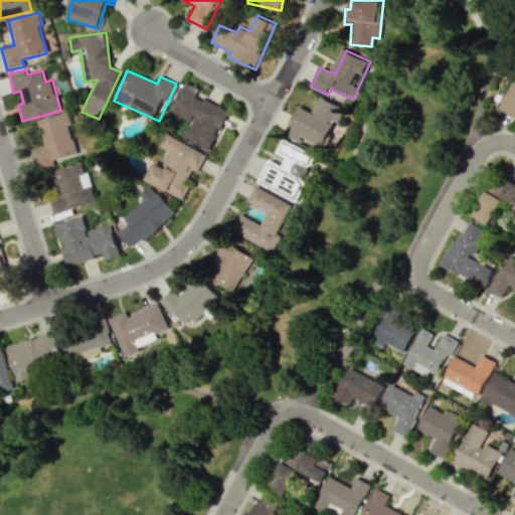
[(499,109),(514,116),(514,77),(499,109)]
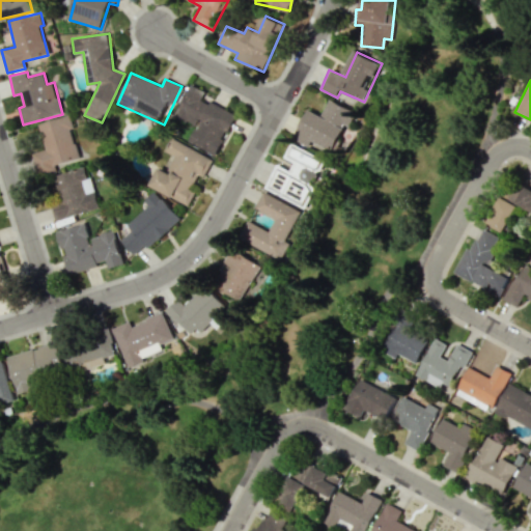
[(176,117),(196,126),(189,142),(218,155),(235,113),(202,100),(205,90),(190,84),(176,117)]
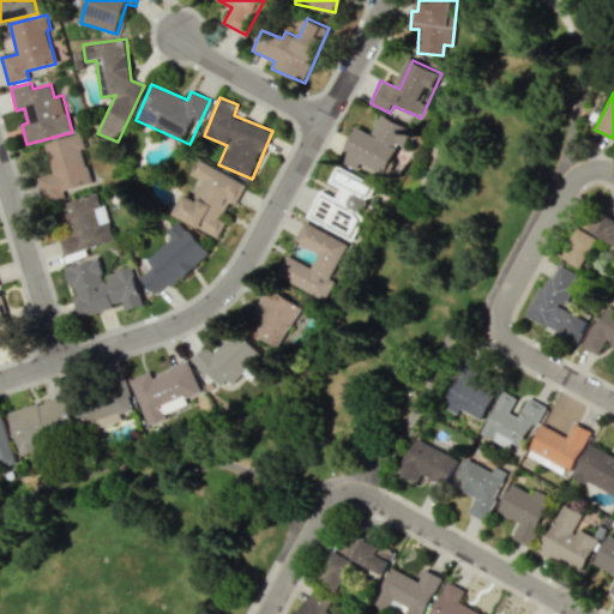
[(356,126),(341,161),(357,169),(361,163),(384,175),(399,144),(407,148),(415,131),(381,115),(372,133),(356,126)]
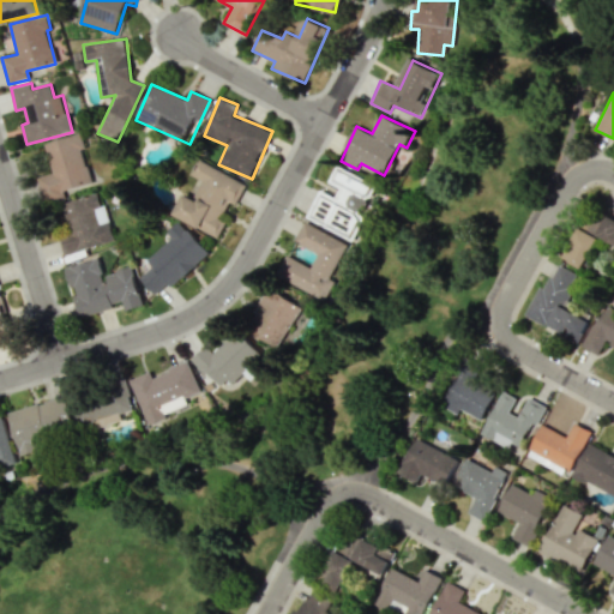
[(44,143),(52,173),(37,176),(44,203),(65,197),(64,191),(92,182),(79,133),(44,143)]
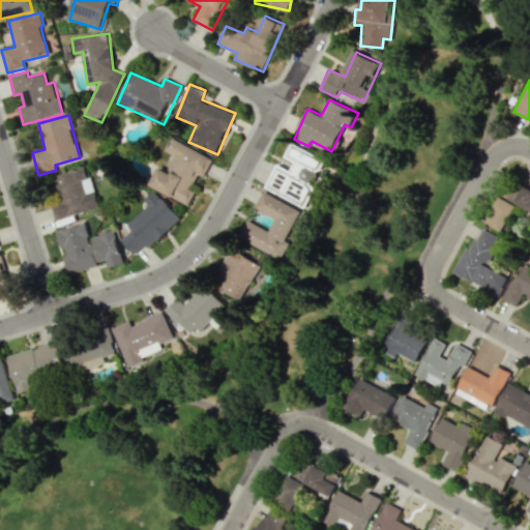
[(212,158),(171,138),(164,151),(174,156),(167,171),(158,167),(149,185),(187,205),(195,192),(190,189),(198,174),(204,176),(212,158)]
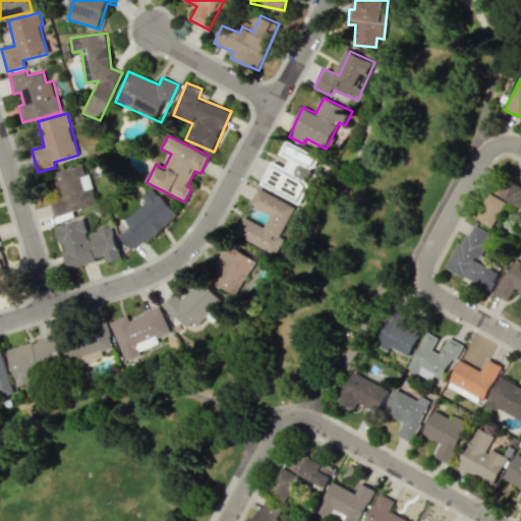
[(261,185),(298,203),(320,157),(286,141),(280,155),(289,159),(285,167),(271,161),(261,185)]
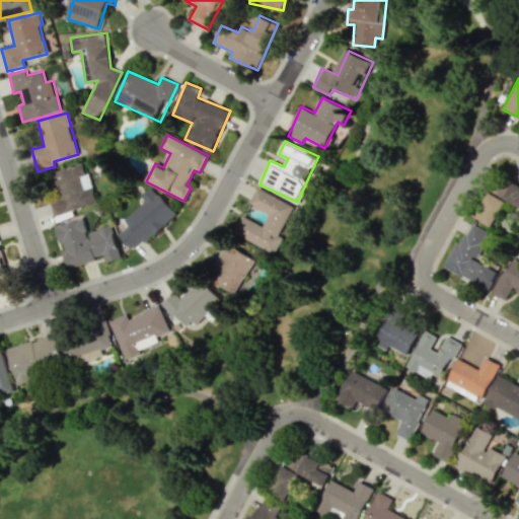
[(53,215),(96,205),(86,163),(52,171),(58,195),(49,197),(53,215)]
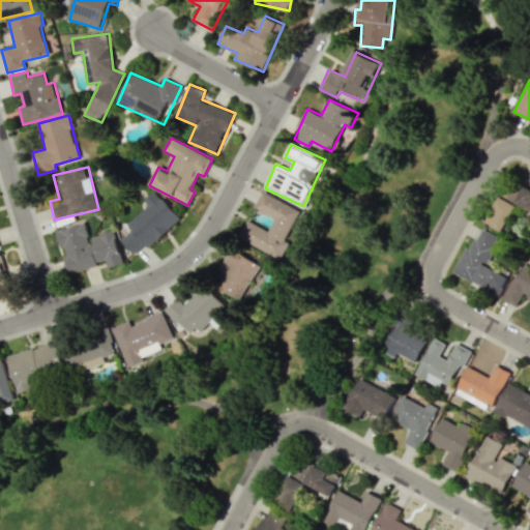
[(516,202),(529,210),(529,186),(526,184),(516,202)]
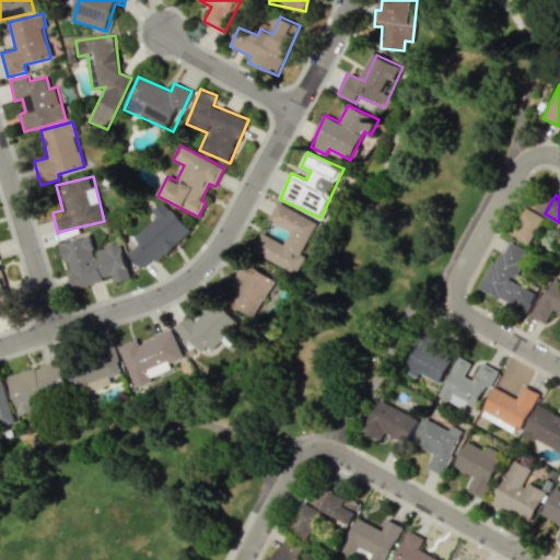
[(133,237),(139,243),(128,254),(141,269),(153,258),(156,261),(190,231),(163,201),(152,211),(156,217),(133,237)]
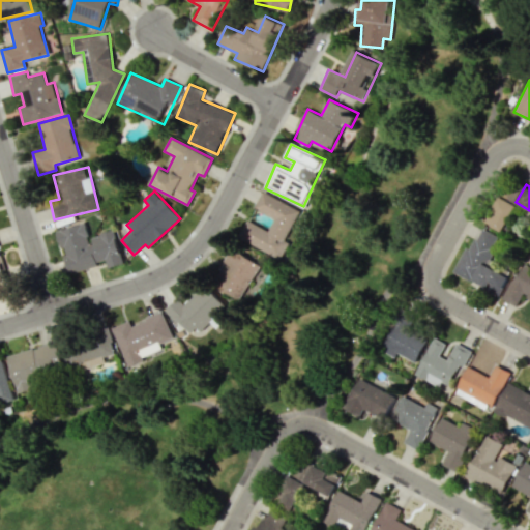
[(255,209),(275,217),(269,230),(247,219),(239,238),(282,257),(288,242),(286,241),(300,209),(262,192),(255,209)]
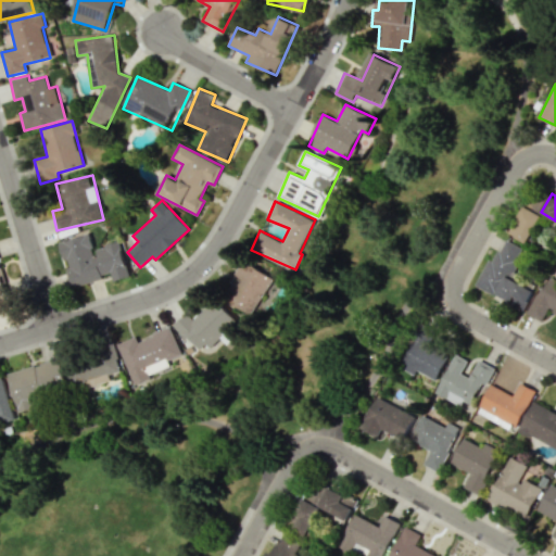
[(528,243),(542,215),(523,205),(508,234),(528,243)]
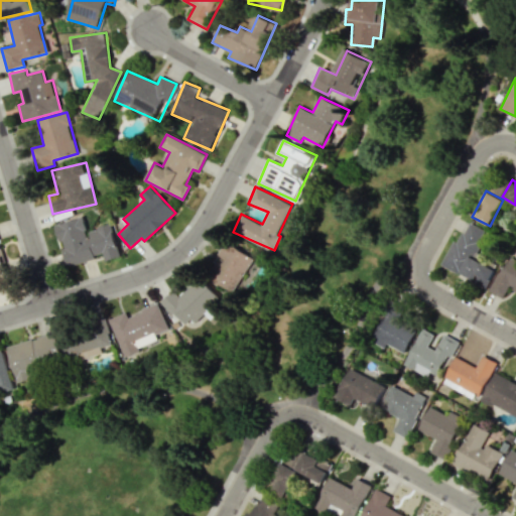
[(119,257),(111,224),(87,230),(83,217),(55,224),(67,266),(104,256),(105,260),(119,257)]
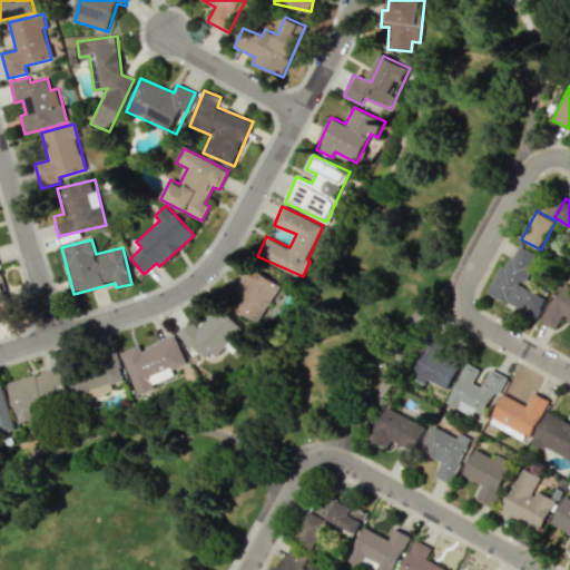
[(490,294),(538,317),(547,297),(528,288),(537,271),(530,267),(537,254),(514,244),(490,294)]
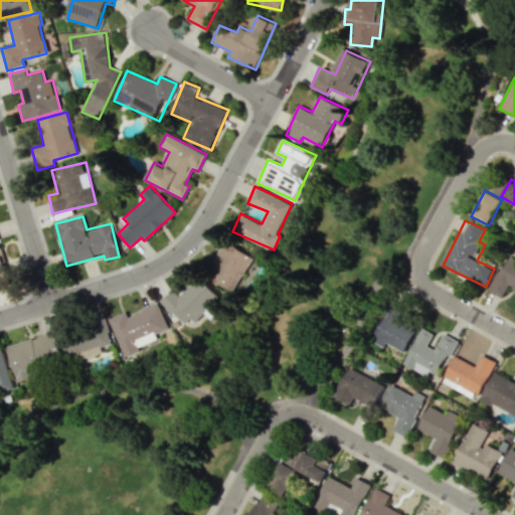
[(253,256),(225,240),(205,276),(233,292),(253,256)]
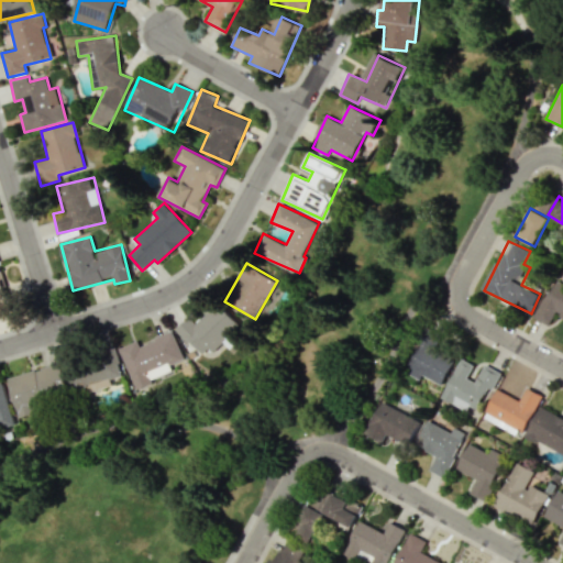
[(0,317),(11,316),(0,269),(0,317)]
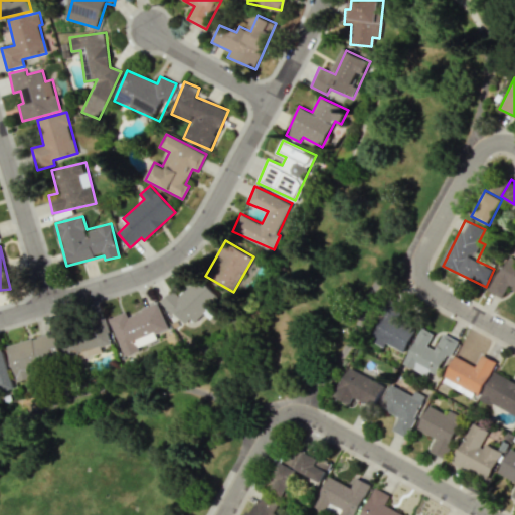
[(489,291),(502,298),(507,287),(514,290),(514,263),(505,259),(489,291)]
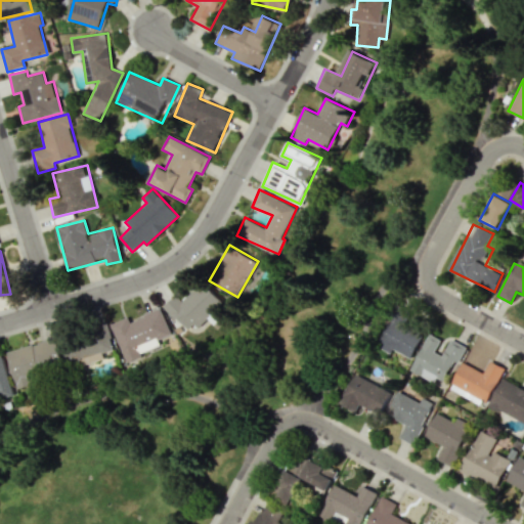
[(164,305),(186,334),(214,311),(220,319),(229,311),(204,280),(181,299),(177,295),(164,305)]
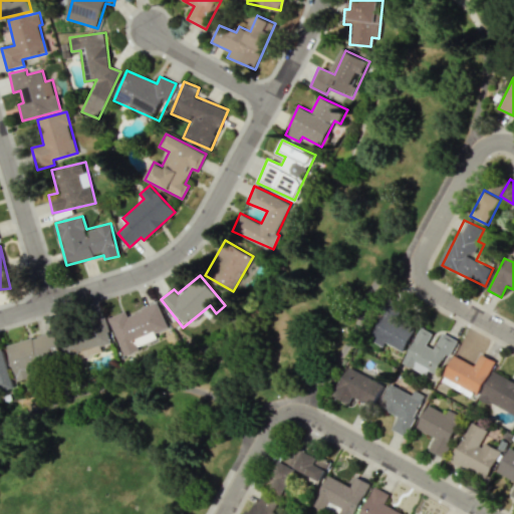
[(123,354),(159,341),(156,333),(168,328),(158,303),(127,314),(125,311),(109,317),(123,354)]
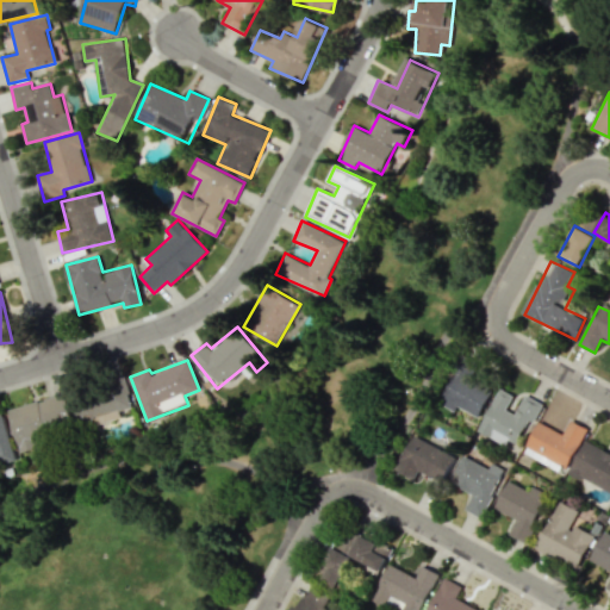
[(479,417),(493,388),(456,371),(441,404),(454,411),(456,406),(479,417)]
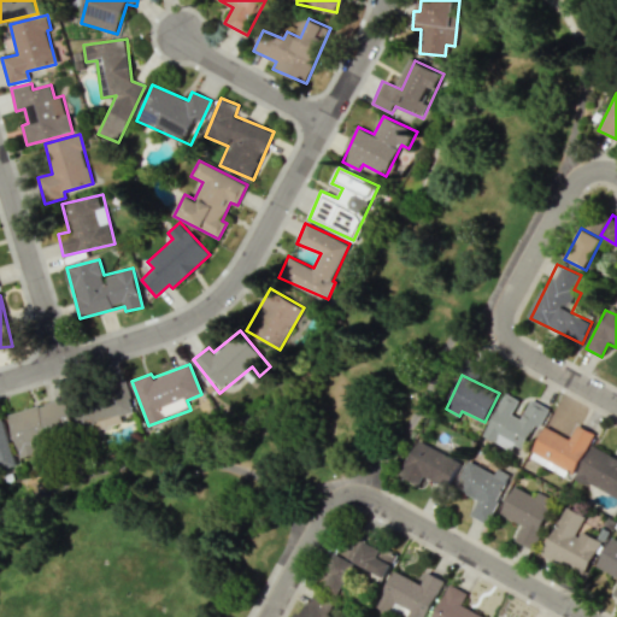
[(123,423),(122,416),(134,412),(127,383),(71,398),(80,434),(123,423)]
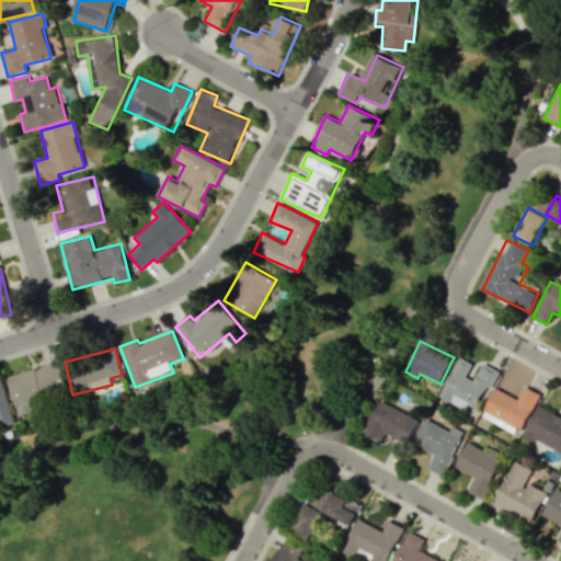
[(439,397),(466,409),(468,404),(479,409),(496,370),(482,364),(474,381),(466,377),(472,363),(458,356),(439,397)]
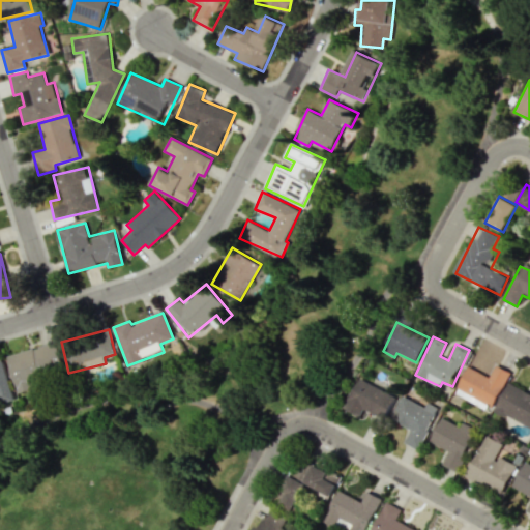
[(7,355),(17,391),(65,378),(56,342),(7,355)]
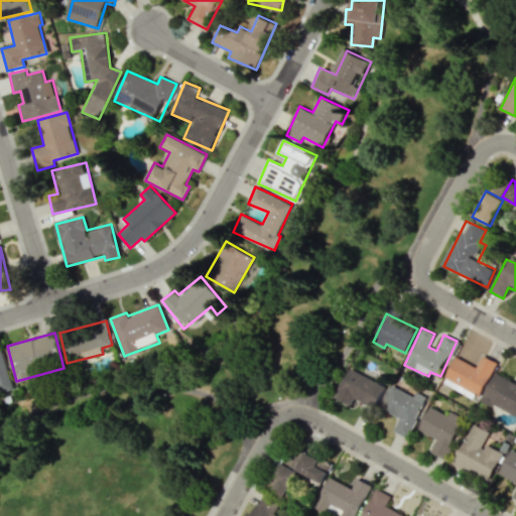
[(478,367),(456,356),(442,383),(465,393),(466,390),(480,397),(497,362),(483,356),(478,367)]
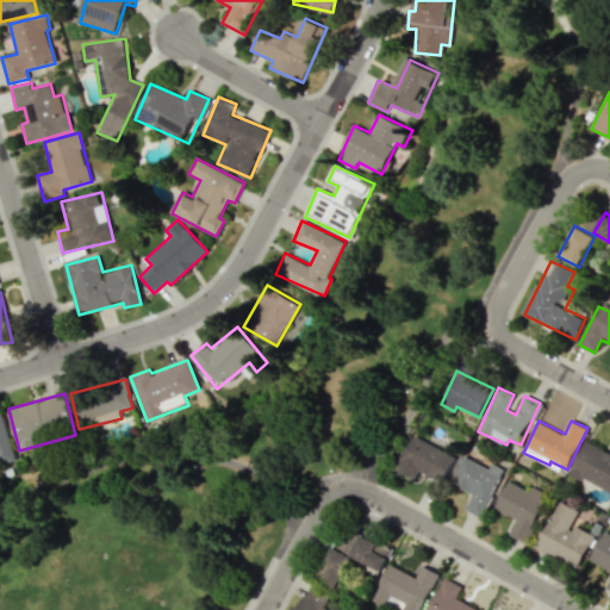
[(414,478),(418,470),(443,481),(455,455),(411,435),(396,470),(414,478)]
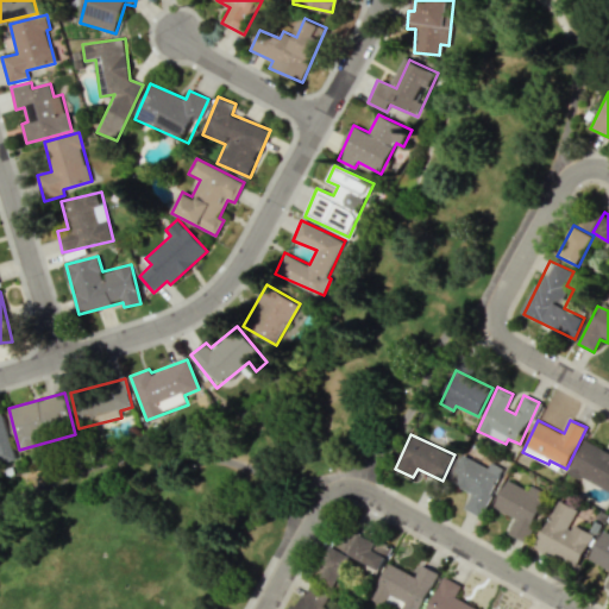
[(569,472),(608,490),(608,451),(584,439),(569,472)]
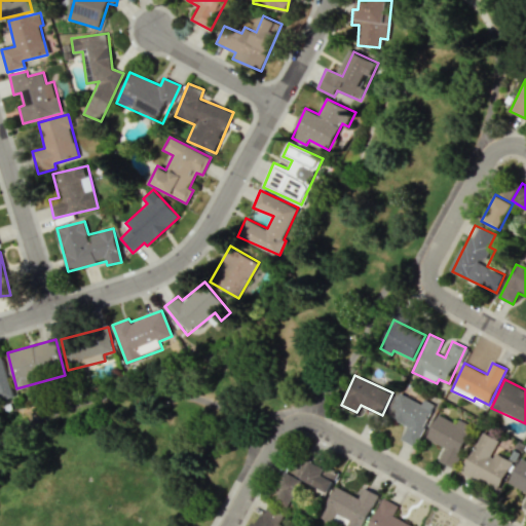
[(436,405),(424,399),(422,404),(399,392),(387,416),(408,425),(401,440),(415,446),(436,405)]
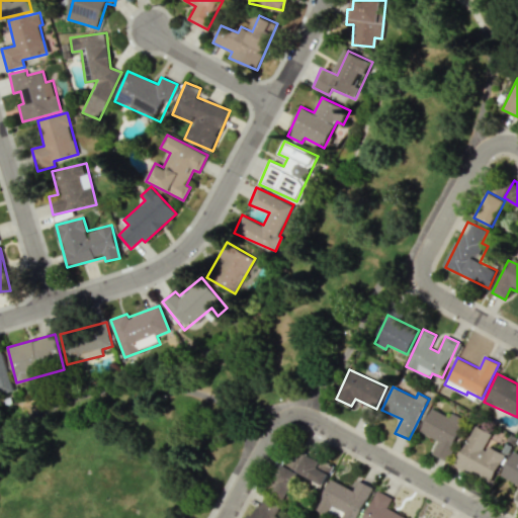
[(420,431),(438,441),(432,454),(446,461),(467,421),(452,413),(450,417),(432,408),(420,431)]
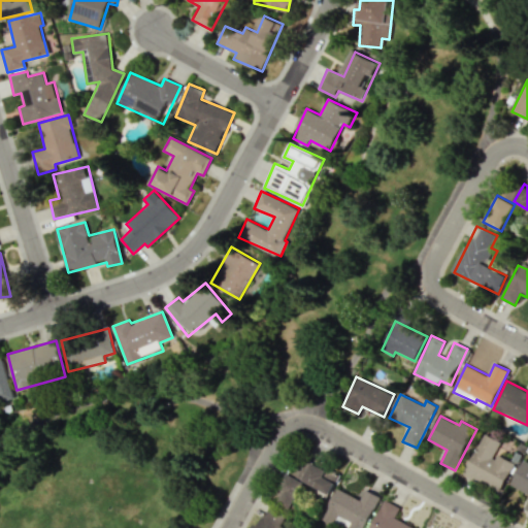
[(499,493),(515,463),(496,453),(502,441),(485,433),(463,474),(499,493)]
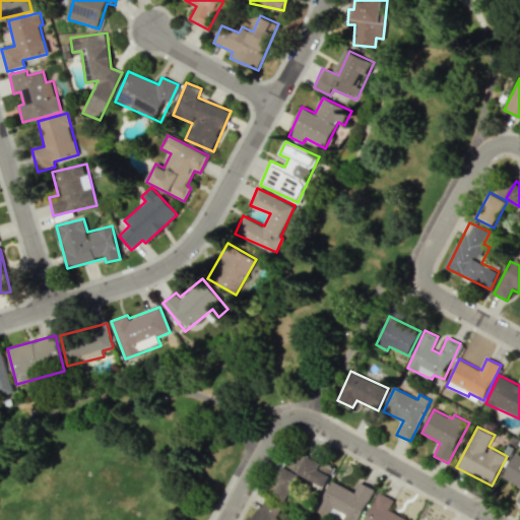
[(300,474),(313,479),(311,482),(325,489),(333,469),(289,451),(277,481),(280,482),(275,496),(288,501),(300,474)]
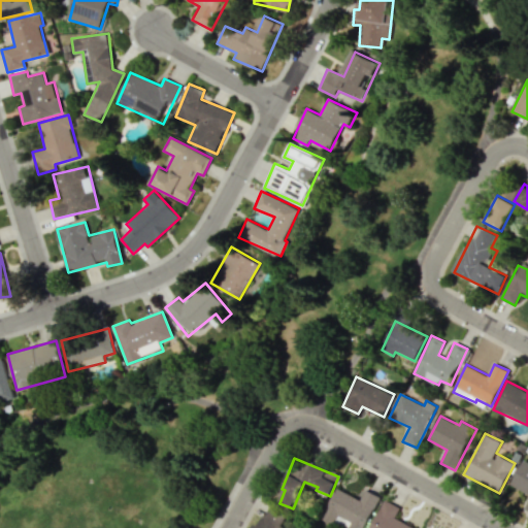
[(510,486),(527,493),(527,500),(524,509),(527,510),(527,462),(522,460),(510,486)]
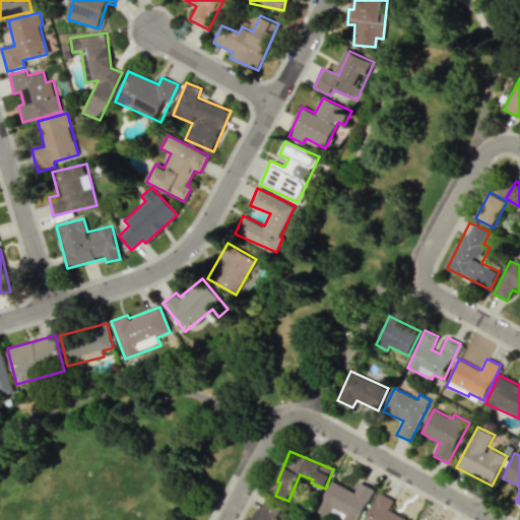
[(318,511),(339,519),(359,519),(374,488),(360,481),(355,492),(331,480),(318,511)]
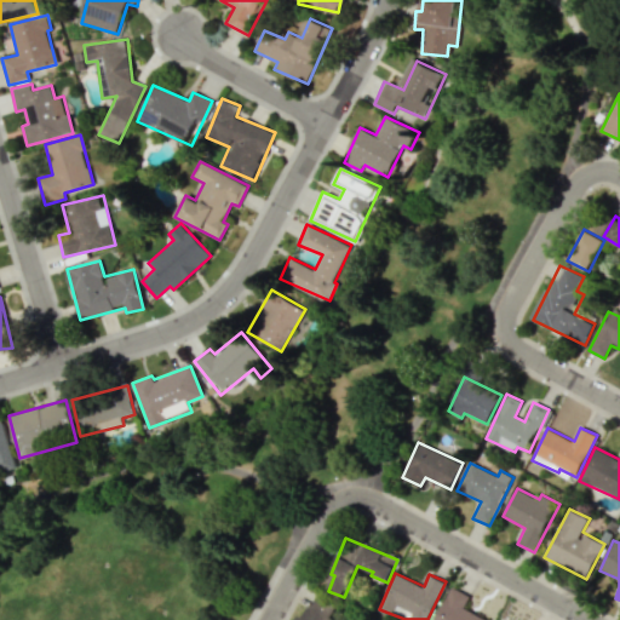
[(487,619),(463,608),(469,595),(452,586),(434,619),(487,619)]
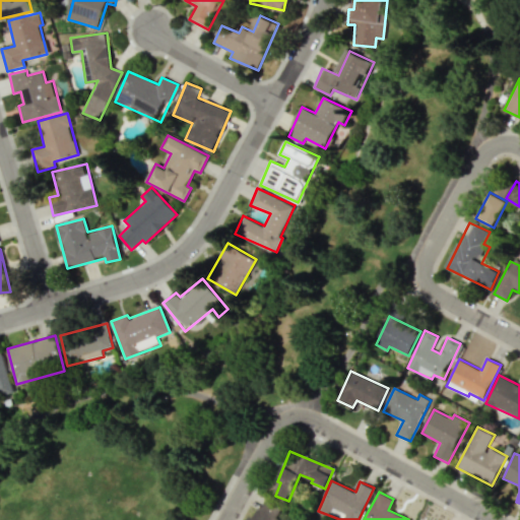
[(249,519),(277,519),(283,508),(260,498),(249,519)]
